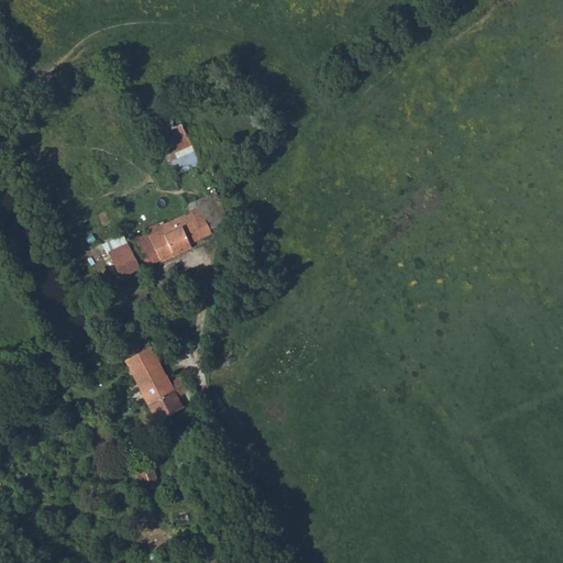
[(174,105),(147,117),(174,175),(199,163),(174,105)]
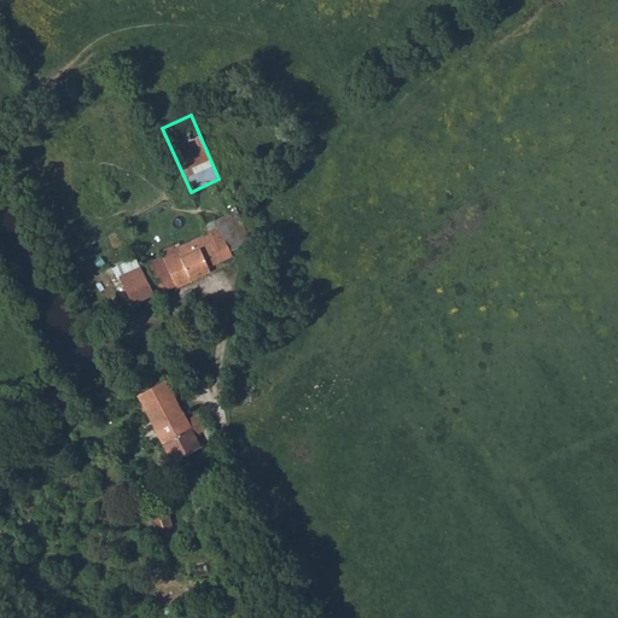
[(214,221),(231,250),(251,240),(234,211),(214,221)]
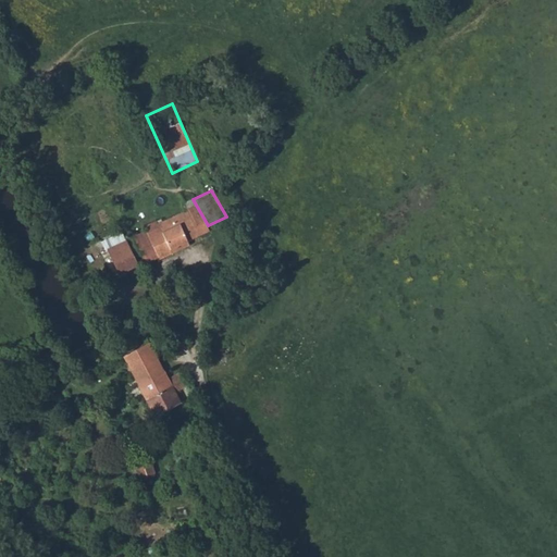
[(186,242),(199,235),(210,230),(208,225),(193,199),(182,205),(185,211),(158,225),(156,223),(144,229),(146,233),(159,259),(160,261),(172,256),(170,250),(186,242)]
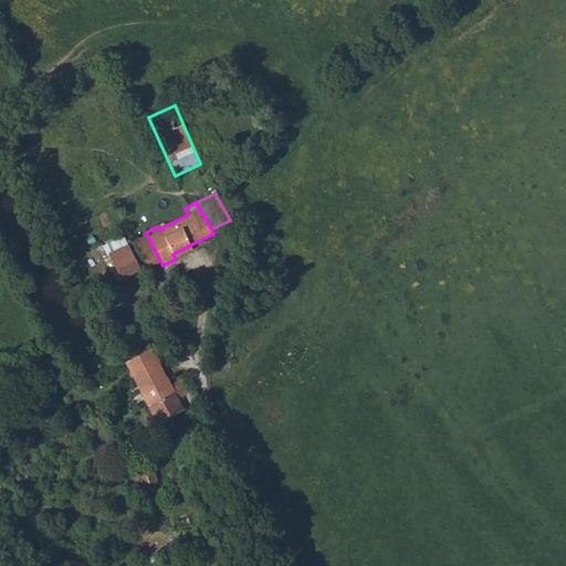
[(148,269),(161,263),(148,237),(136,243),(148,269)]
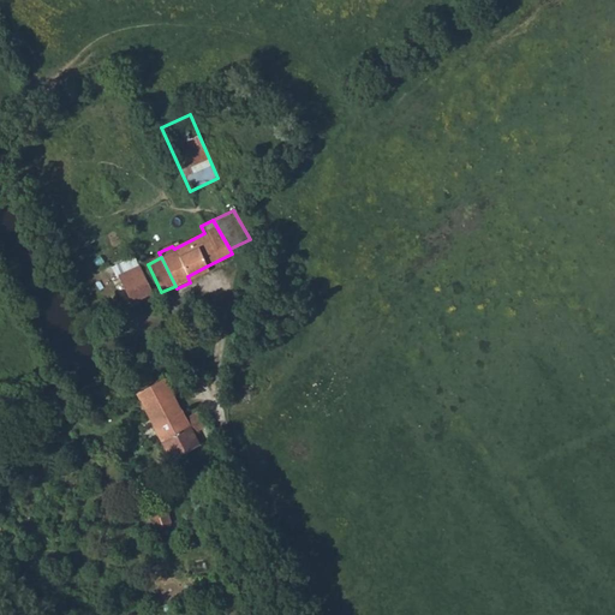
[(153,292),(139,266),(119,275),(132,302),(153,292)]
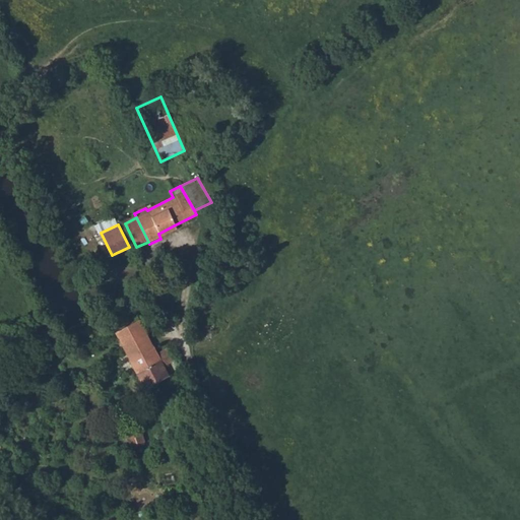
[(177,231),(174,225),(158,234),(160,239),(177,231)]
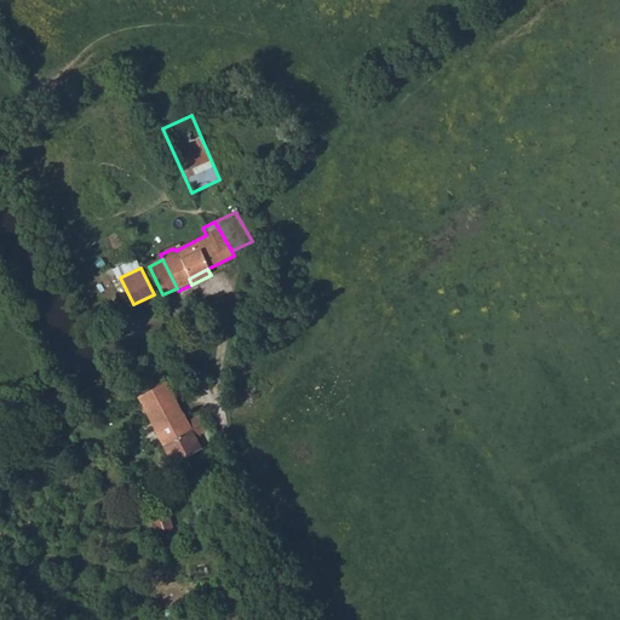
[(187,420),(166,382),(138,395),(171,461),(200,447),(195,438),(208,431),(200,414),(187,420)]
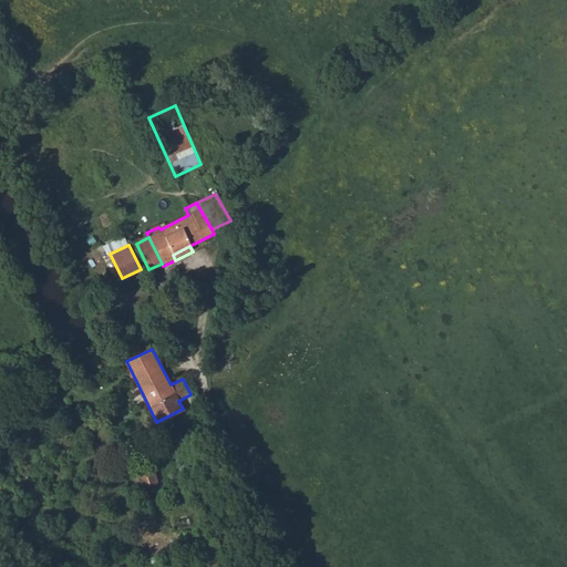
[(151,464),(134,468),(137,484),(155,480),(151,464)]
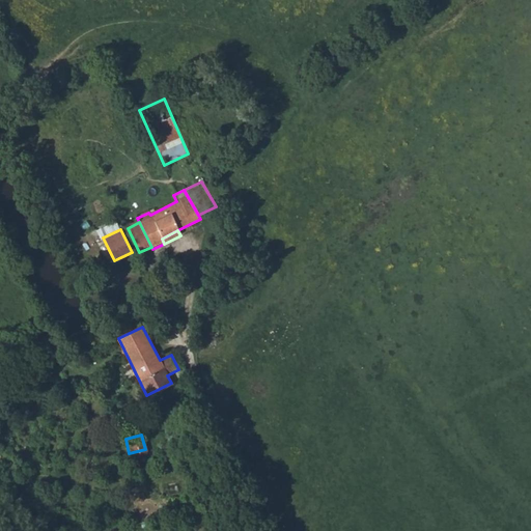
All buildings are outlined.
